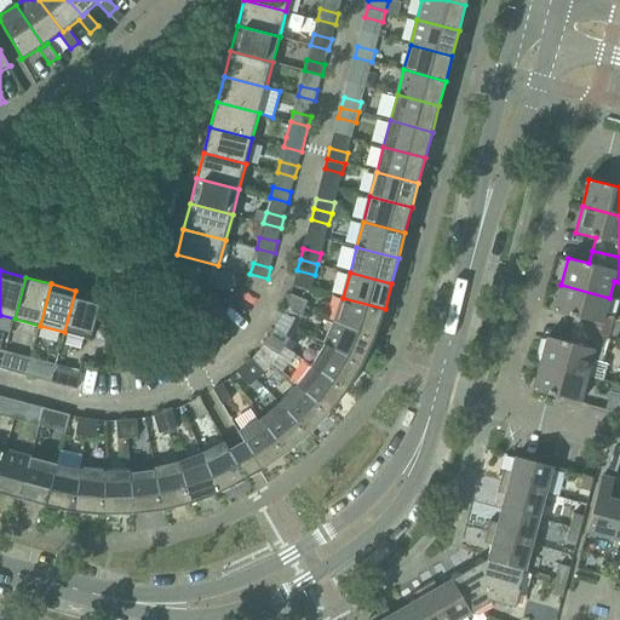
[(561,285),(555,311),(575,316),(572,329),(609,339),(616,342),(619,328),(619,322),(614,321),(615,316),(606,314),(609,298),(561,285)]
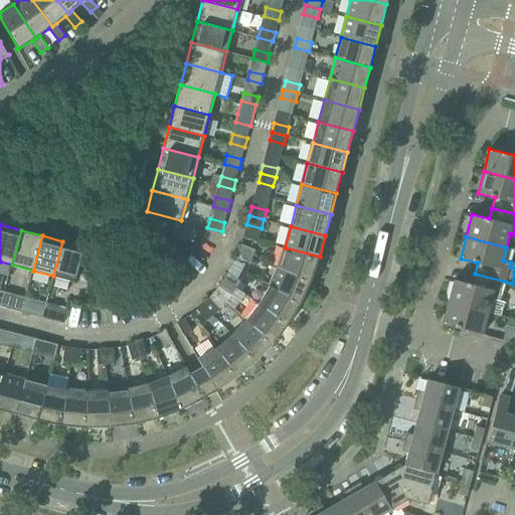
[(62,241),(53,276),(75,282),(80,262),(90,264),(95,243),(87,240),(84,247),(62,241)]
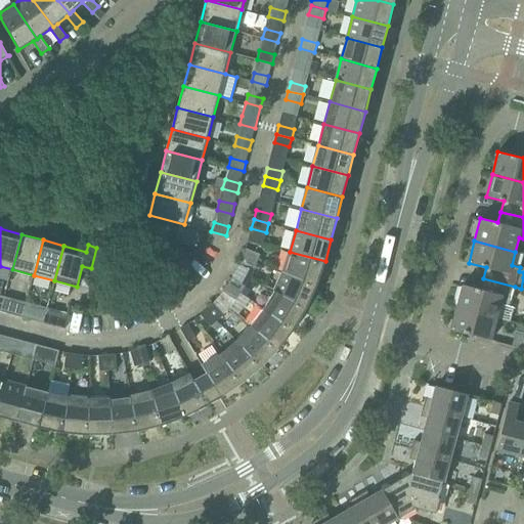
[(246,249),(243,256),(257,262),(260,254),(246,249)]
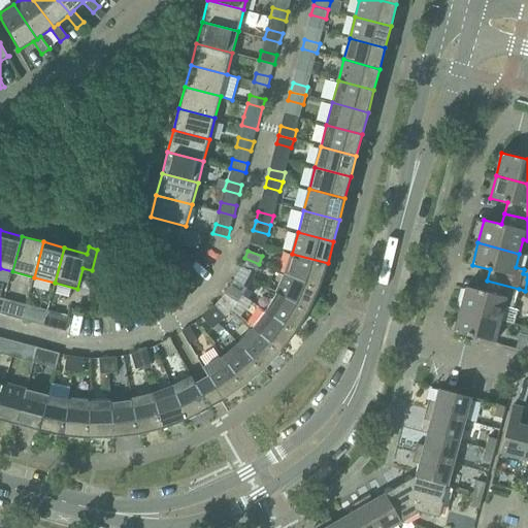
[(292,254),(286,274),(320,288),(328,263),(292,254)]
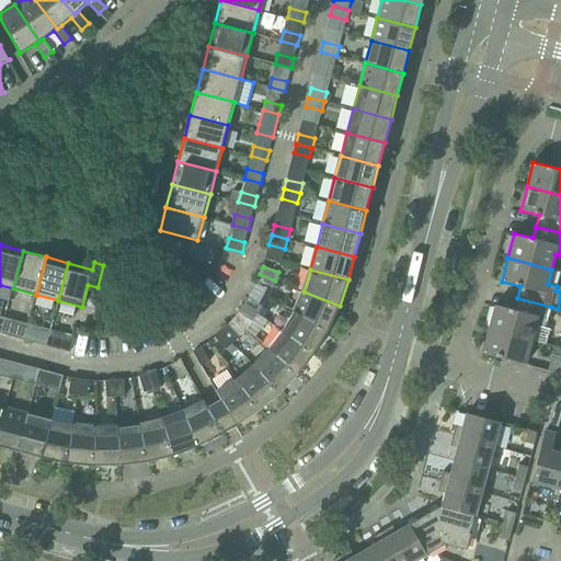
[(275,281),(260,274),(256,283),(272,289),(275,281)]
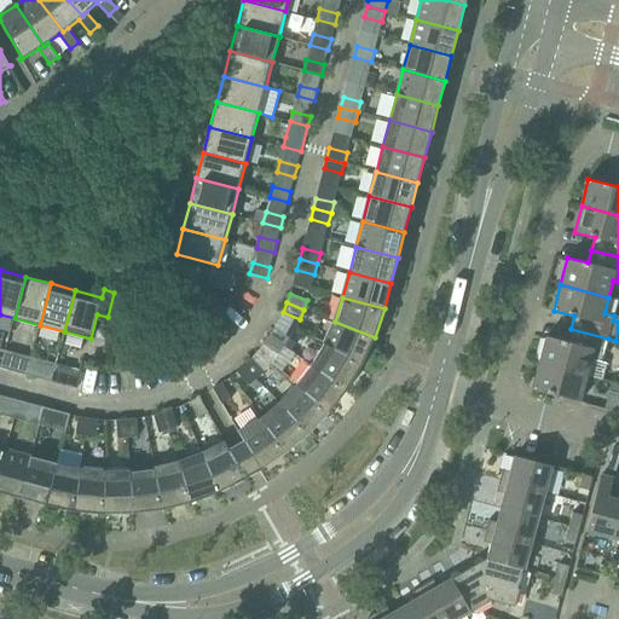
[(335,322),(324,343),(363,364),(375,337),(335,322)]
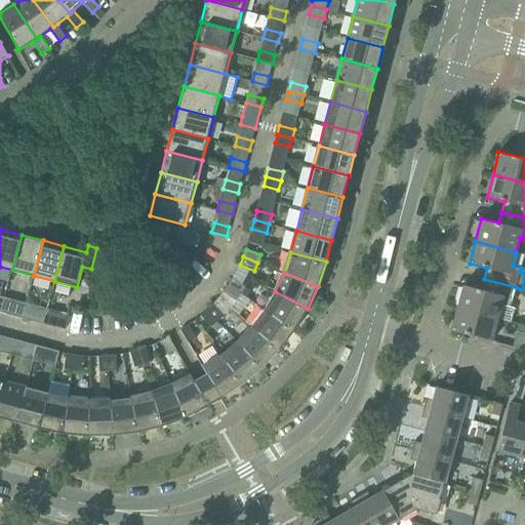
[(233,278),(229,285),(241,294),(246,287),(233,278)]
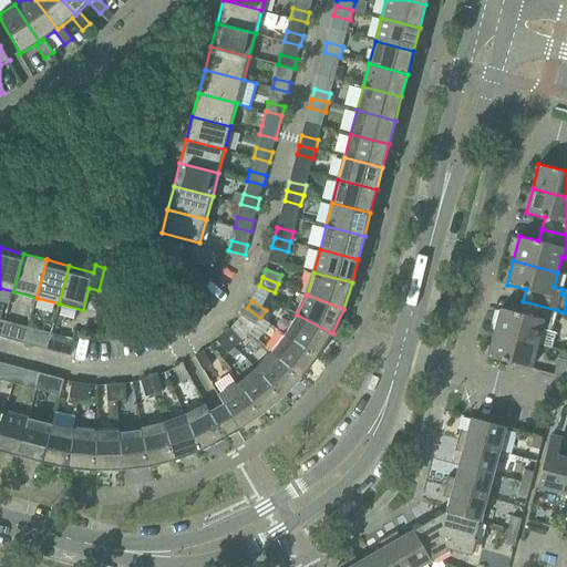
[(552,331),(557,310),(523,301),(519,312),(501,308),(494,332),(538,344),(552,348),(556,332),(552,331)]
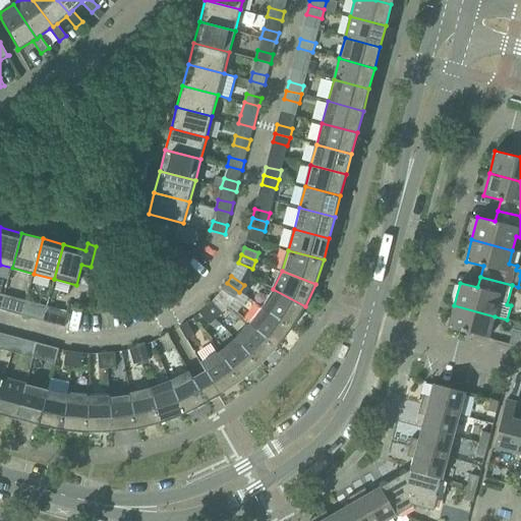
[(239,292),(227,283),(222,290),(234,298),(239,292)]
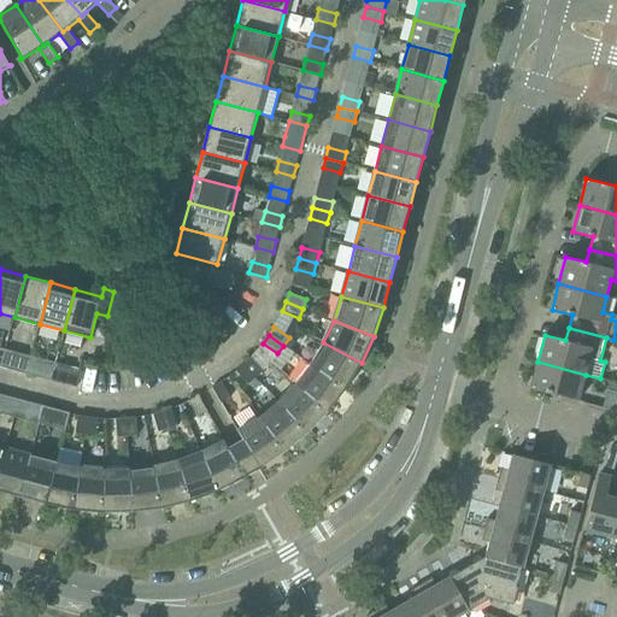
[(323,342),(311,364),(346,388),(362,363),(323,342)]
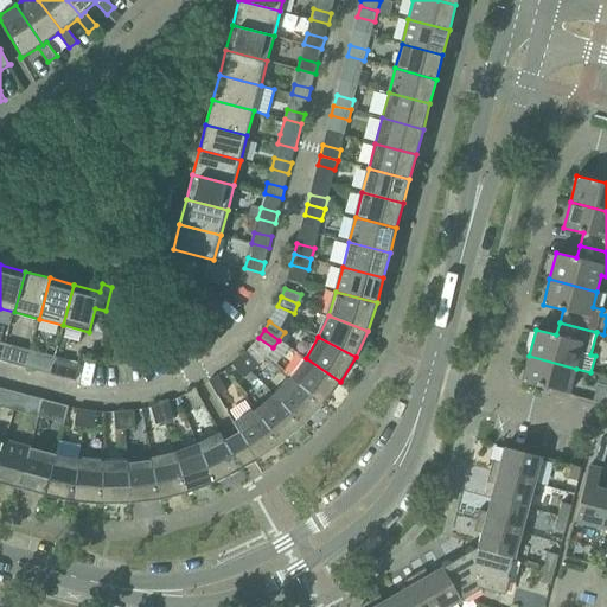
[(0,360),(11,363),(16,346),(5,343),(0,360)]
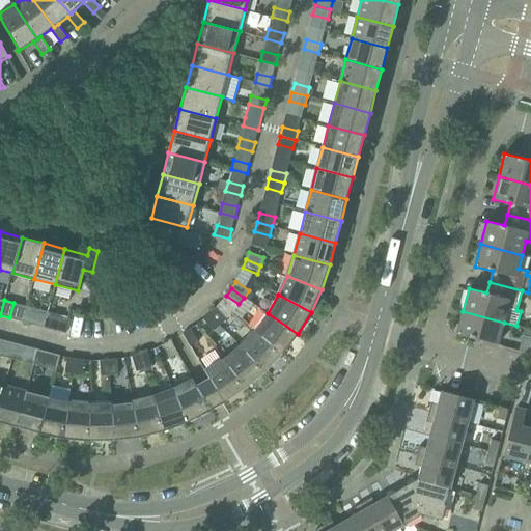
[(26,306),(22,322),(31,324),(35,308),(26,306)]
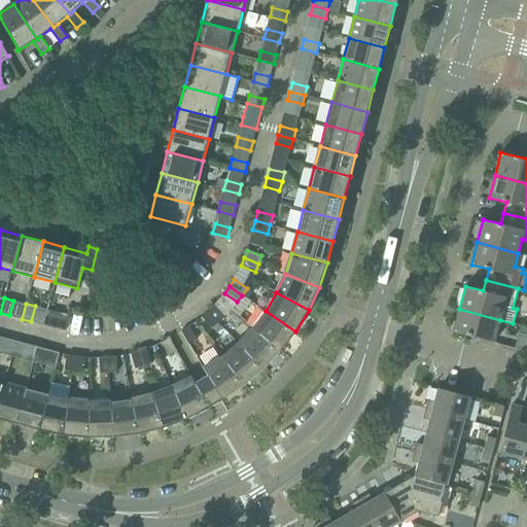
[(214,305),(208,311),(219,322),(225,316),(214,305)]
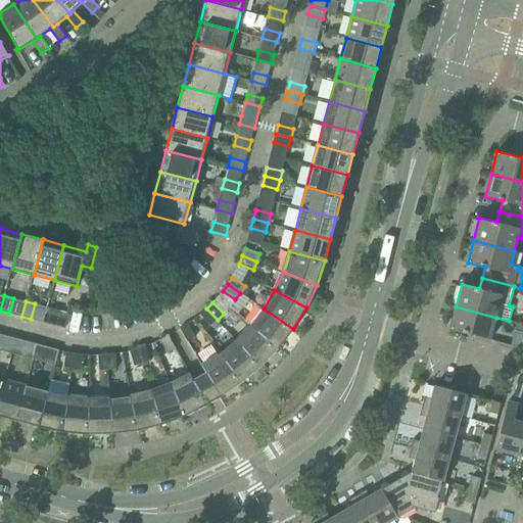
[(44,322),(52,325),(56,310),(47,306),(44,322)]
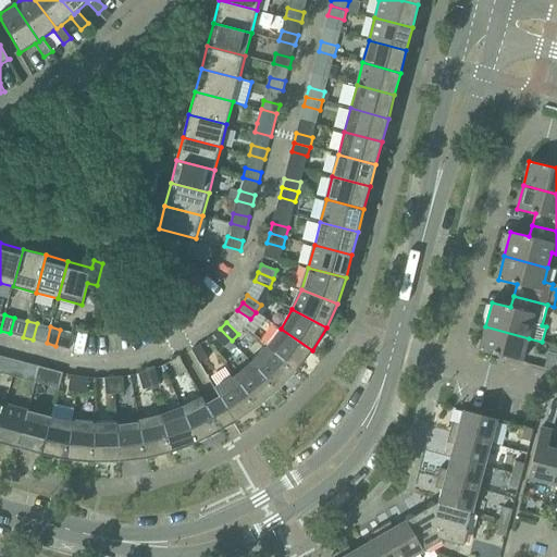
[(529,338),(485,326),(479,350),(522,361),(529,338)]
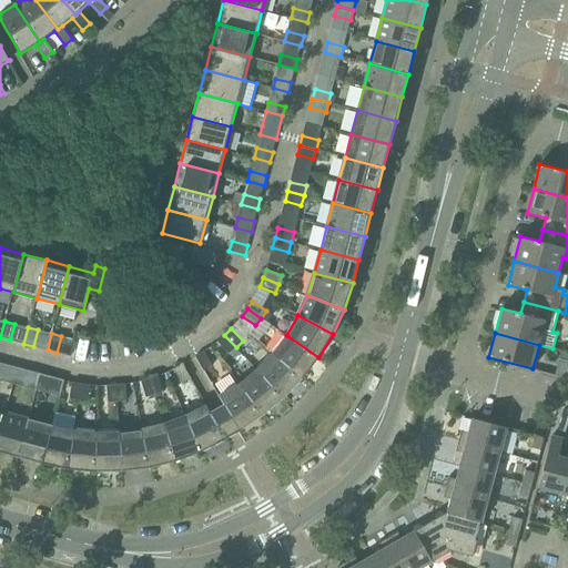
[(236,347),(224,335),(217,341),(229,354),(236,347)]
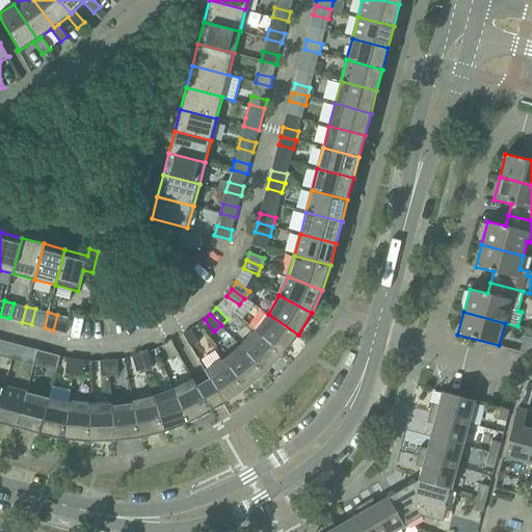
[(268,314),(255,330),(283,354),(298,335),(268,314)]
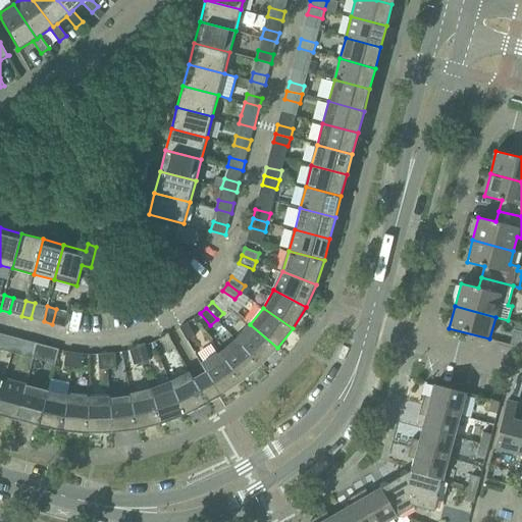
[(179,327),(188,341),(196,336),(188,322),(179,327)]
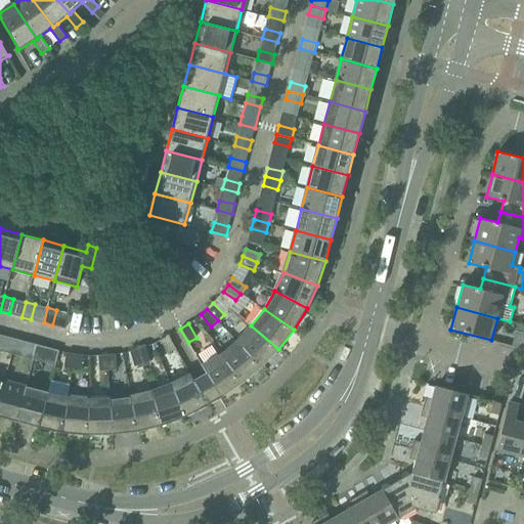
[(251,325),(236,341),(261,367),(278,349),(251,325)]
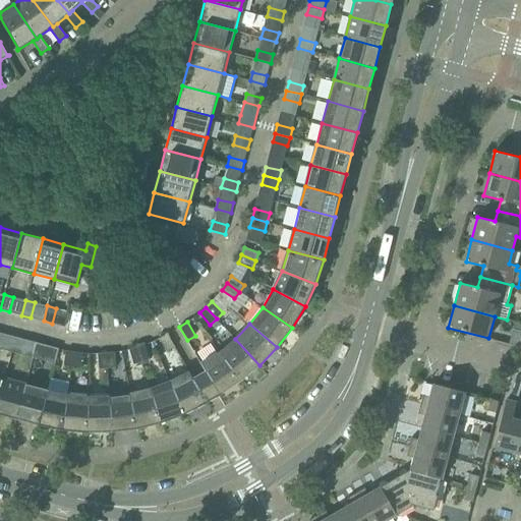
[(175,347),(168,334),(160,338),(168,351),(175,347)]
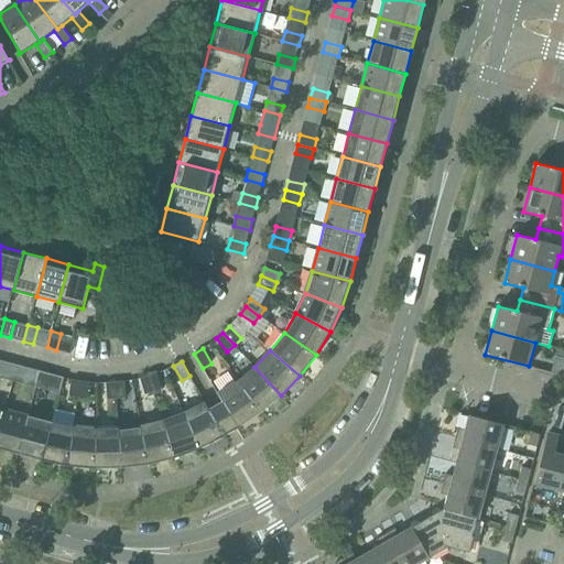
[(255,367),(237,381),(261,413),(281,396),(255,367)]
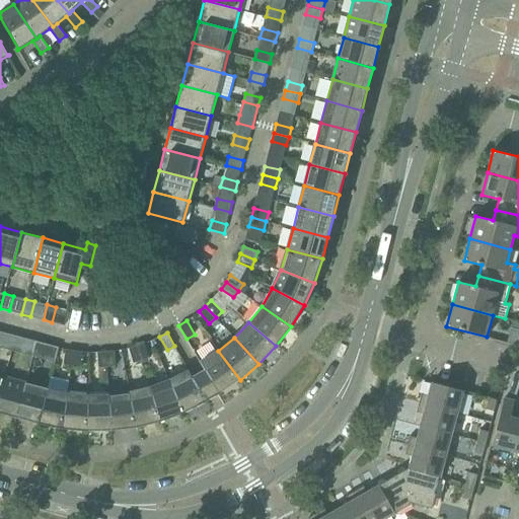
[(24,354),(33,356),(38,342),(28,339),(24,354)]
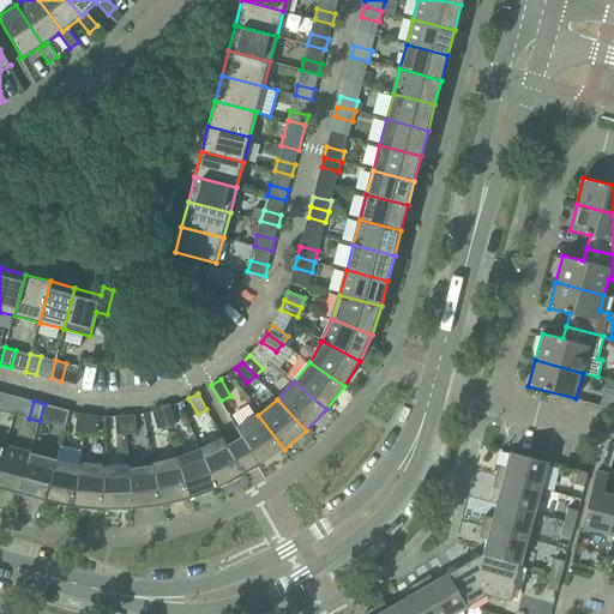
[(44,404),(40,421),(49,425),(54,407),(44,404)]
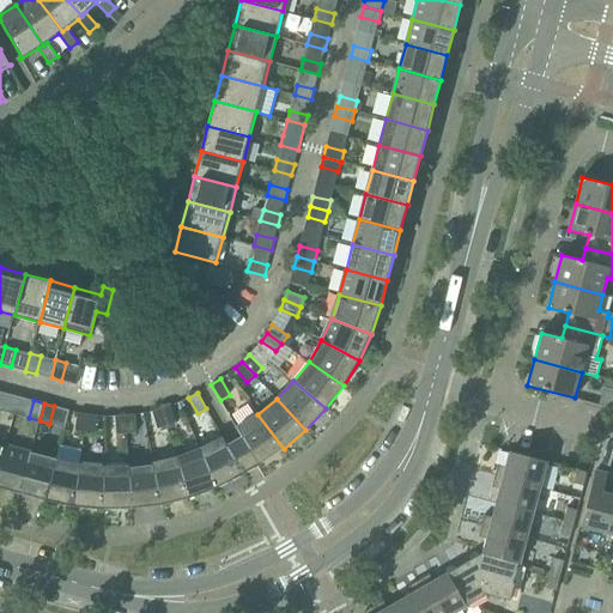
[(171,405),(162,408),(168,425),(177,423),(171,405)]
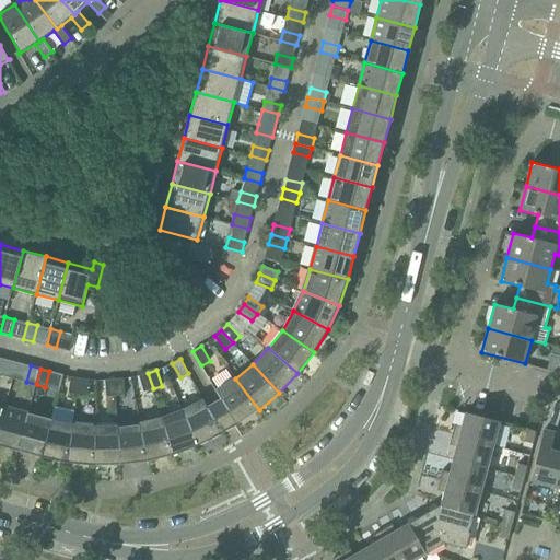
[(153,388),(148,373),(139,375),(144,392),(153,388)]
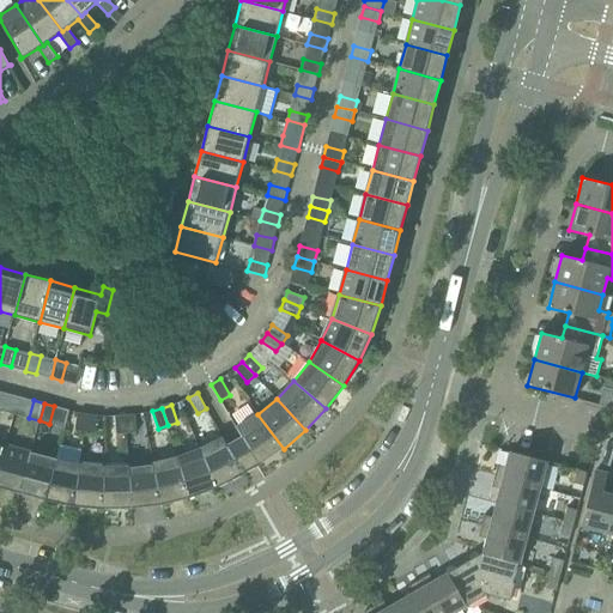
[(76,430),(85,432),(89,414),(78,412),(76,430)]
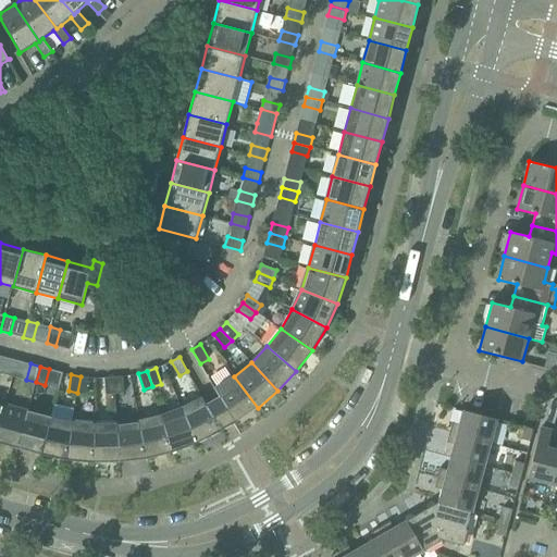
[(81,376),(77,393),(87,394),(89,378),(81,376)]
